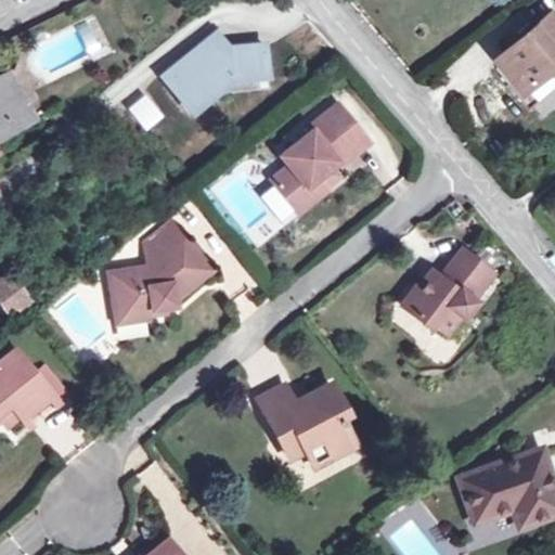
[(511,46),(495,59),(499,63),(514,80),(510,84),(529,107),(554,86),(554,16),(551,12),(533,26),(511,46)]
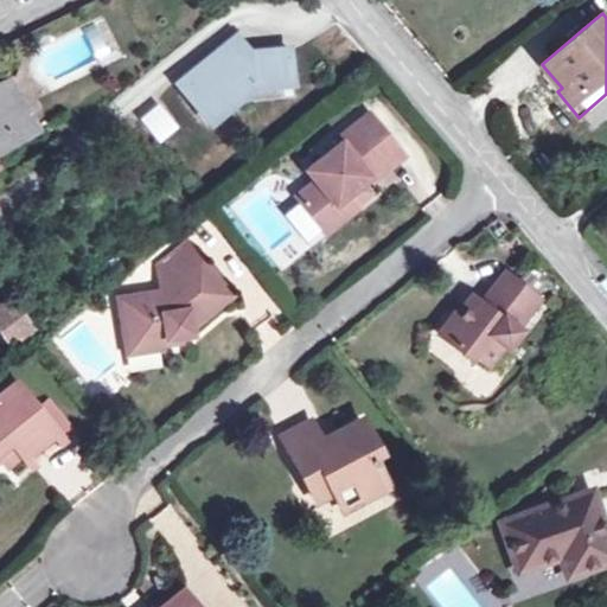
[(13,58),(25,52),(23,46),(27,44),(24,38),(8,46),(13,58)]
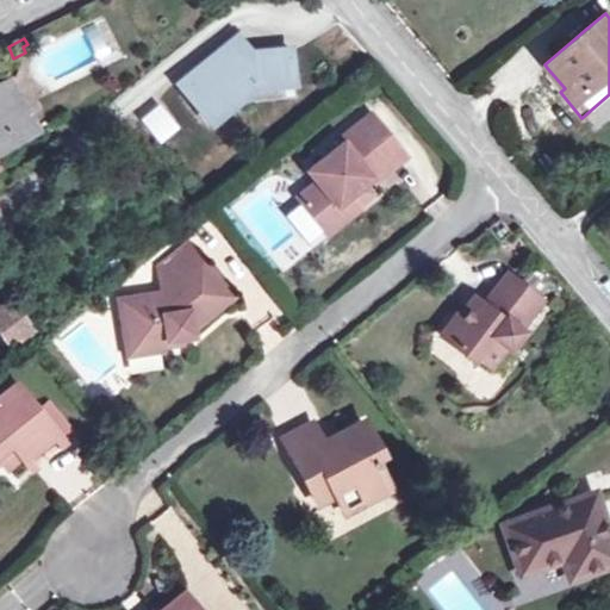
[(255,57),(241,41),(186,87),(217,125),(260,89),(298,85),(294,53),(255,57)]
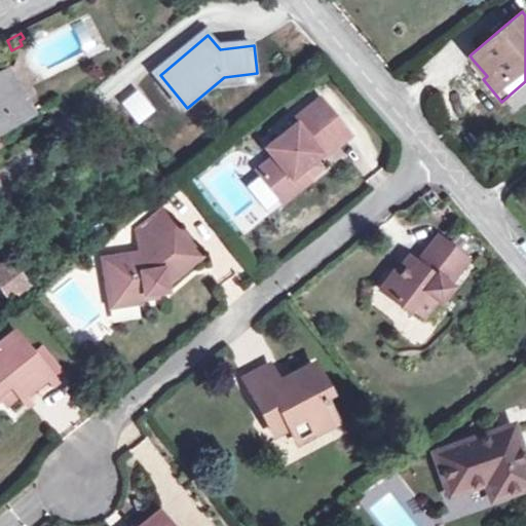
[(0,145),(0,144),(0,132),(30,115),(6,71),(0,74),(0,145)]
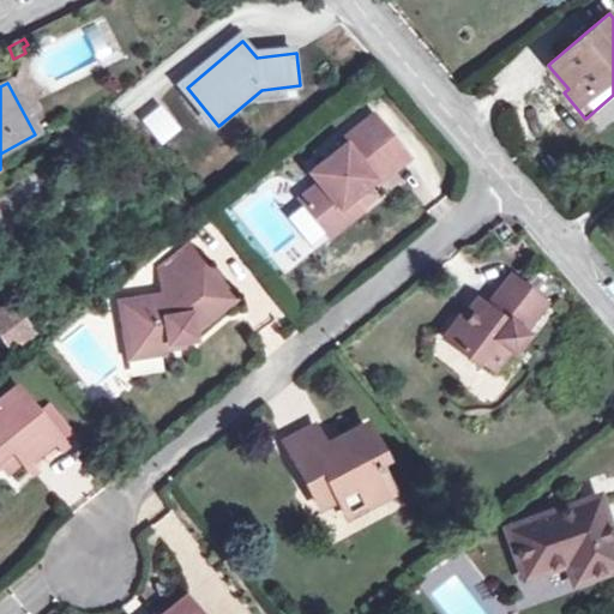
[(161,103),(139,120),(160,146),(181,130),(161,103)]
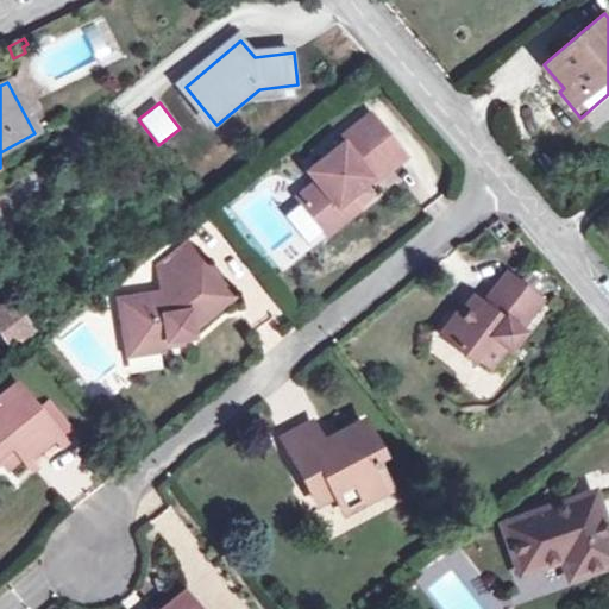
[(346,198),(360,187),(369,180),(372,184),(405,157),(370,115),(337,142),(340,145),(306,174),(315,183),(296,199),(326,237),(357,211),(353,208),(346,198)]
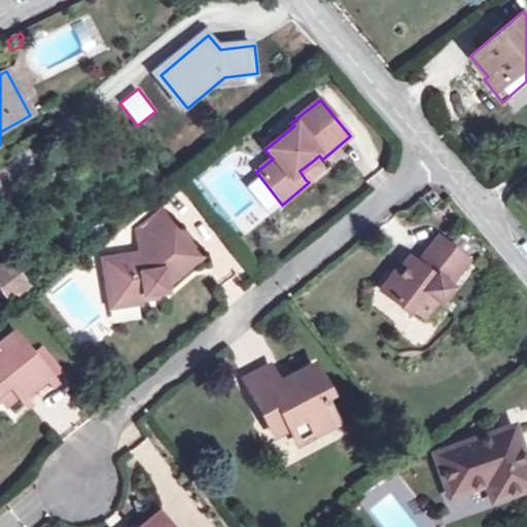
[(319,170),(312,162),(300,171),(306,180),(319,170)]
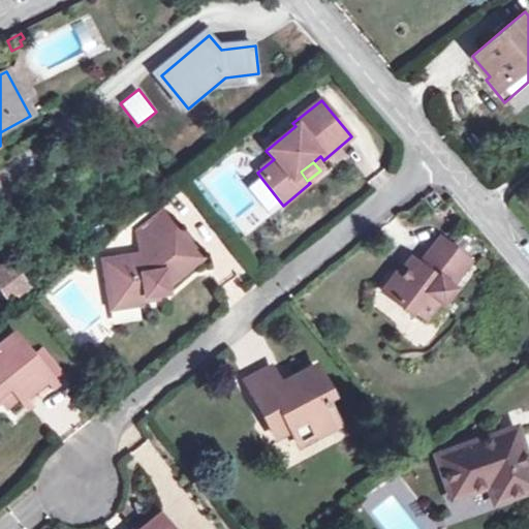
[(145,297),(159,294),(166,292),(165,287),(199,259),(162,214),(137,235),(141,254),(102,260),(107,300),(133,296),(144,288),(145,297)]
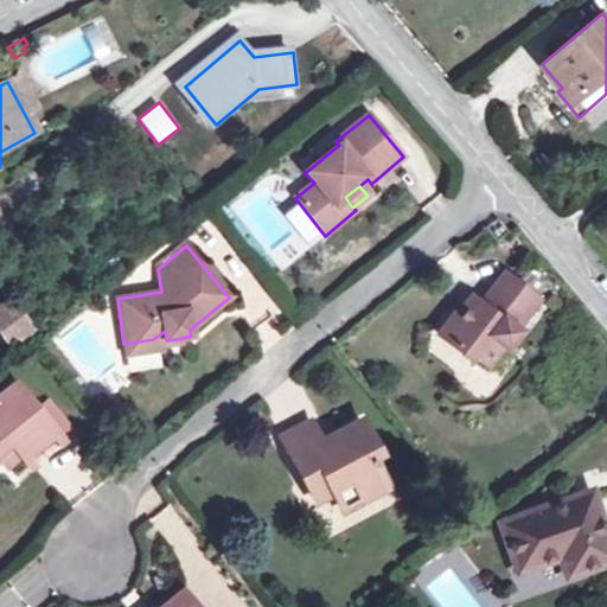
[(473,300),(464,312),(458,320),(453,317),(439,336),(470,360),(472,356),(486,366),(500,347),(505,351),(517,334),(515,332),(538,301),(505,273),(479,305),(473,300)]
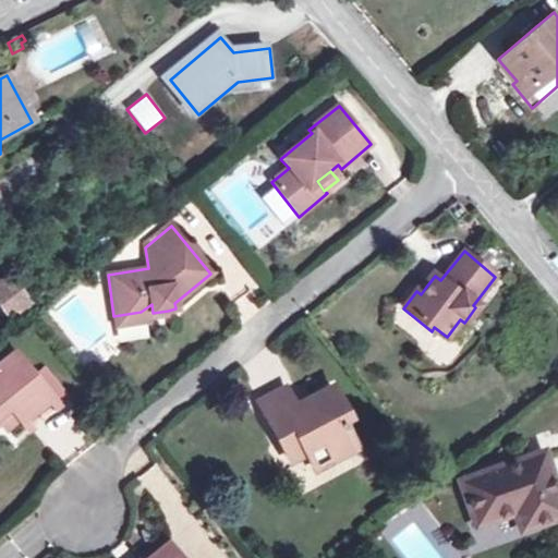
[(9,273),(0,278),(0,306),(11,319),(33,302),(9,273)]
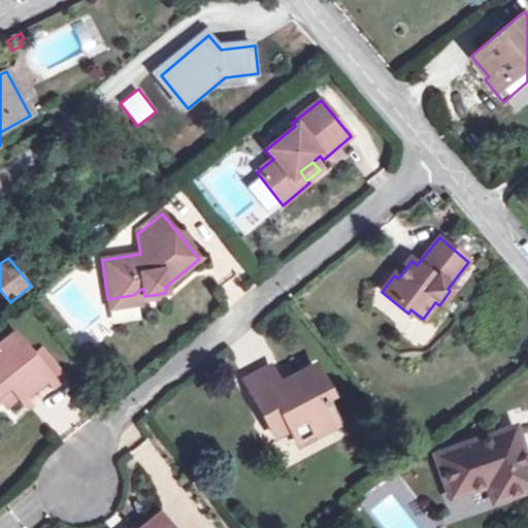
[(159,300),(159,294),(144,296),(143,288),(133,295),(107,299),(109,312),(138,307),(137,304),(159,300)]
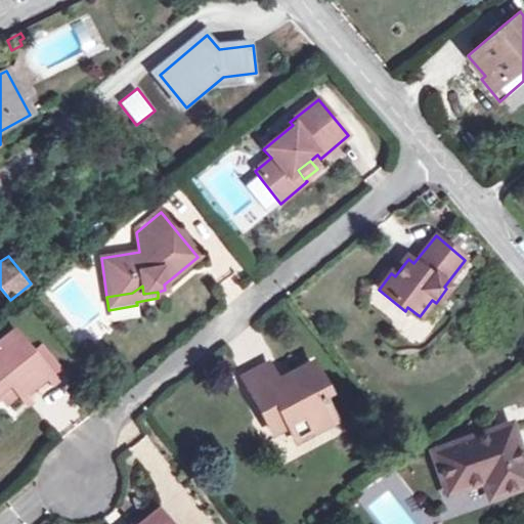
[(46,377),(30,356),(12,334),(0,343),(0,394),(10,387),(20,399),(46,377)]
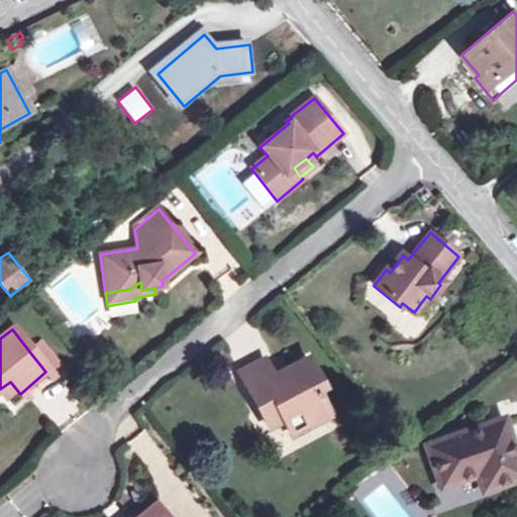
[(45,372),(20,394),(25,401),(61,372),(39,342),(29,351),(45,372)]
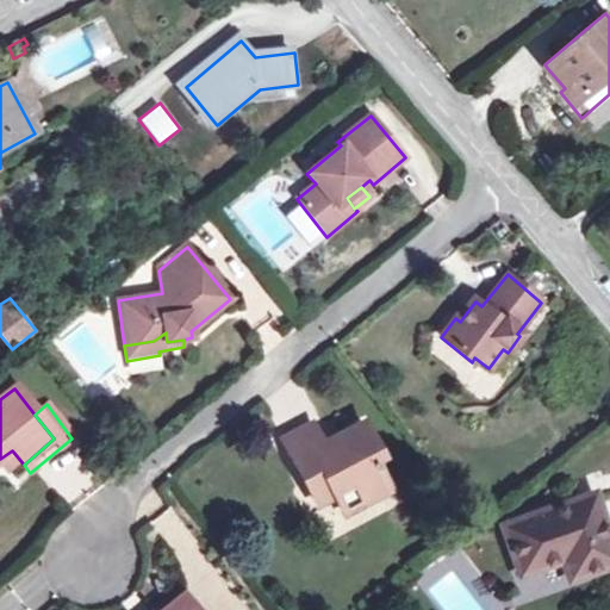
[(362,424),(340,435),(343,442),(324,452),(321,446),(311,427),(284,440),(318,509),(336,500),(355,490),(362,505),(388,492),(369,455),(377,452),(362,424)]
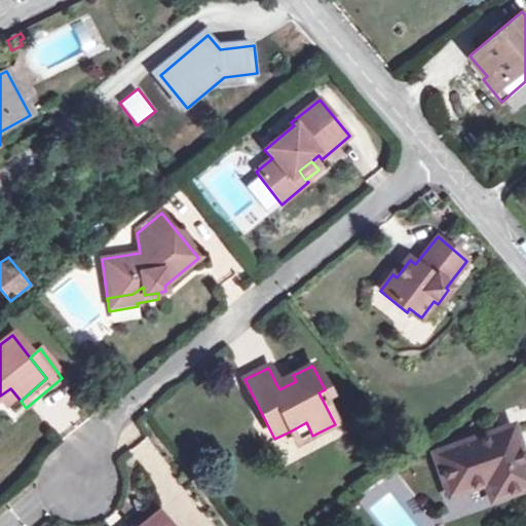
[(296,381),(293,375),(276,384),(279,389),(296,381)]
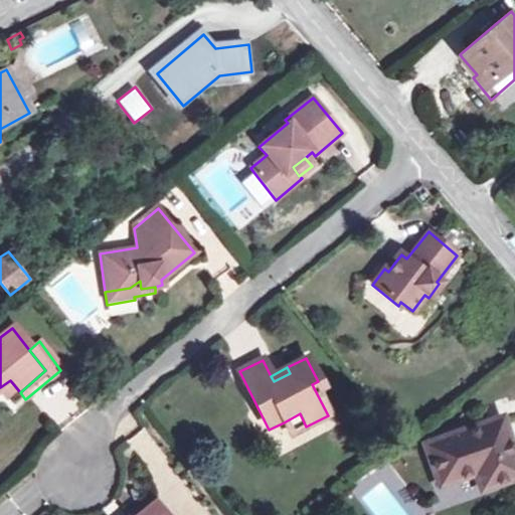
[(10,380),(0,387),(0,394),(7,402),(20,392),(10,380)]
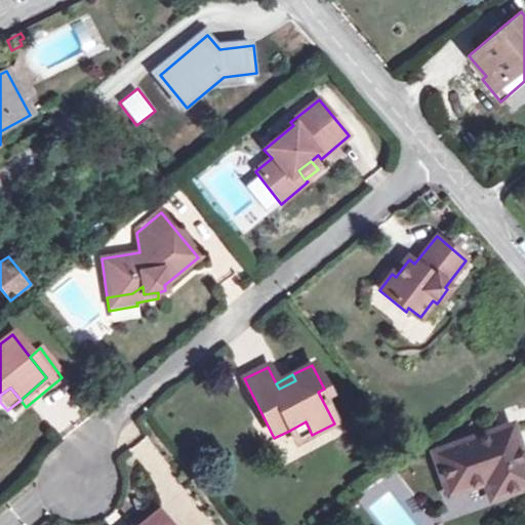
[(306,421),(289,431),(295,444),(312,435),(306,421)]
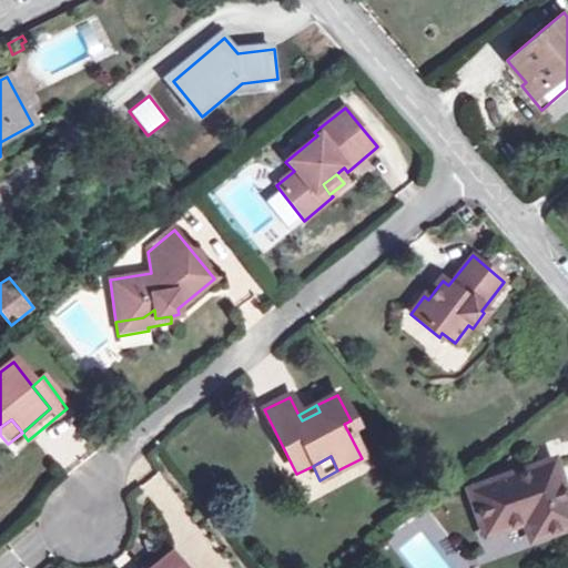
[(485,536),(523,523),(529,539),(567,526),(567,506),(553,463),(469,492),(485,536)]
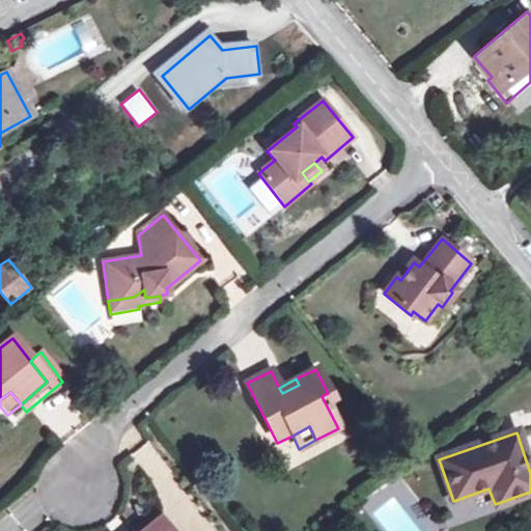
[(132,452),(147,476),(165,465),(148,441),(132,452)]
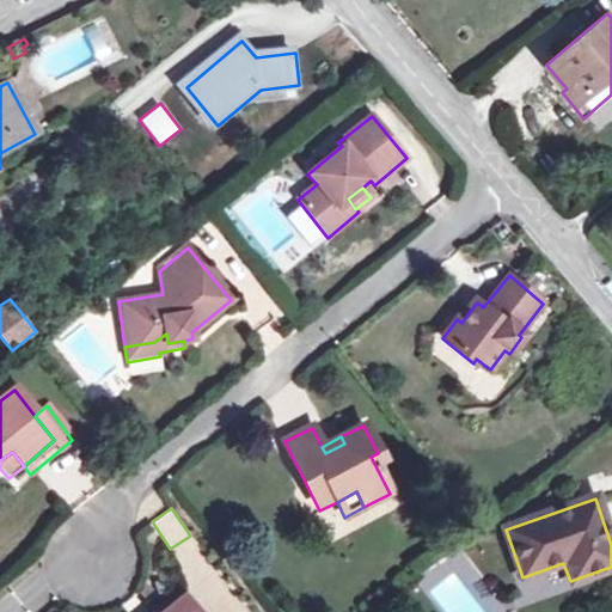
[(196,611),(184,597),(165,611),(196,611)]
